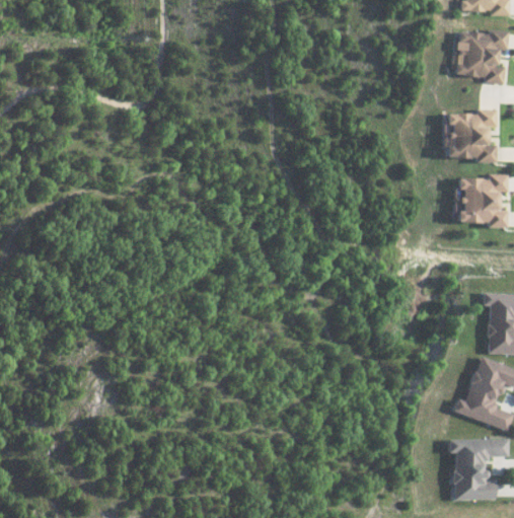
[(467,0),(464,0),(464,11),(493,11),(493,16),(513,16),(513,0),(467,0)]
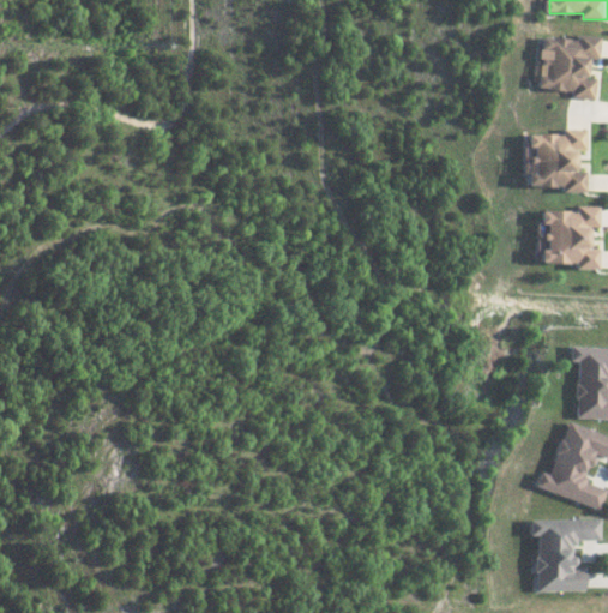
[(542,90),(599,97),(601,79),(590,78),(594,58),(602,59),(605,42),(548,34),(546,52),(547,52),(542,90)]
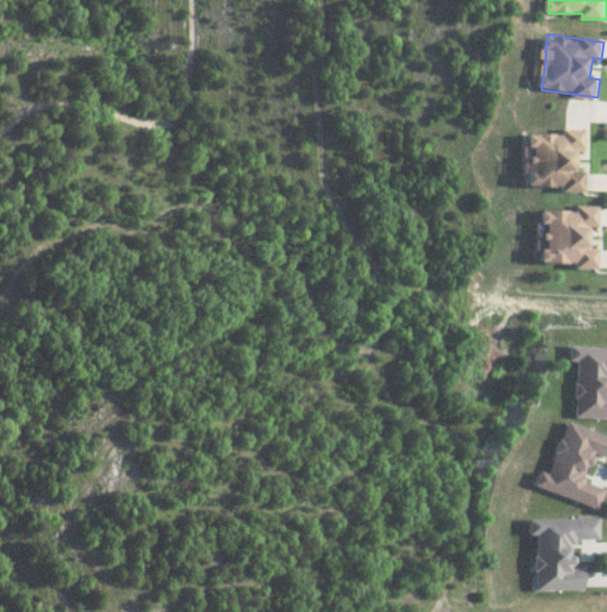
[(589,129),(566,129),(565,134),(532,134),(532,147),(536,147),(536,157),(530,157),(530,186),(565,186),(564,192),(588,193),(588,173),(578,173),(578,150),(588,150),(589,129)]
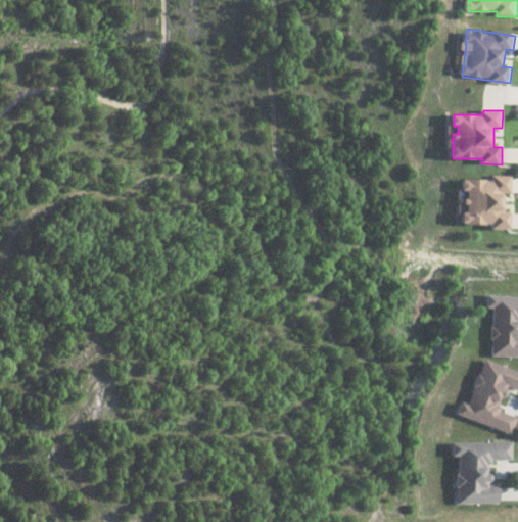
[(514,176),(495,176),(495,180),(465,179),(465,191),(469,191),(468,211),(465,211),(464,224),(493,225),(493,229),(513,230),(513,212),(505,211),(506,194),(514,194),(514,176)]
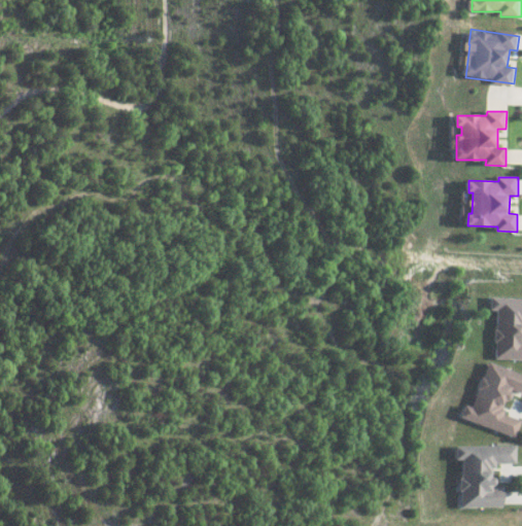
[(521,299),(491,297),(490,311),(496,311),(494,359),(521,360),(521,299)]
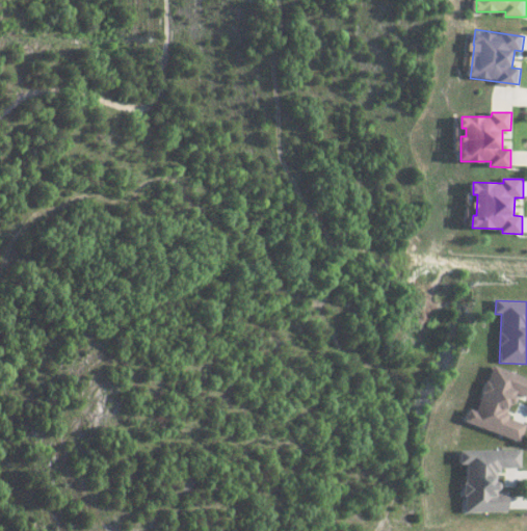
[(520,442),(525,425),(505,418),(509,404),(511,404),(516,395),(525,398),(526,394),(526,378),(491,366),(475,412),(468,408),(464,422),(520,442)]
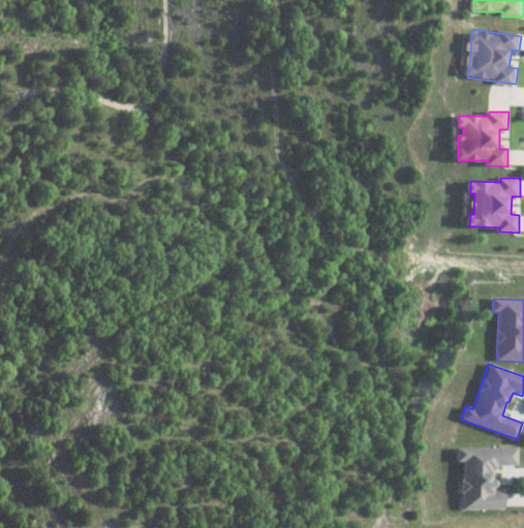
[(509,509),(507,491),(497,491),(497,466),(519,465),(519,447),(459,448),(459,462),(466,462),(467,510),(509,509)]
